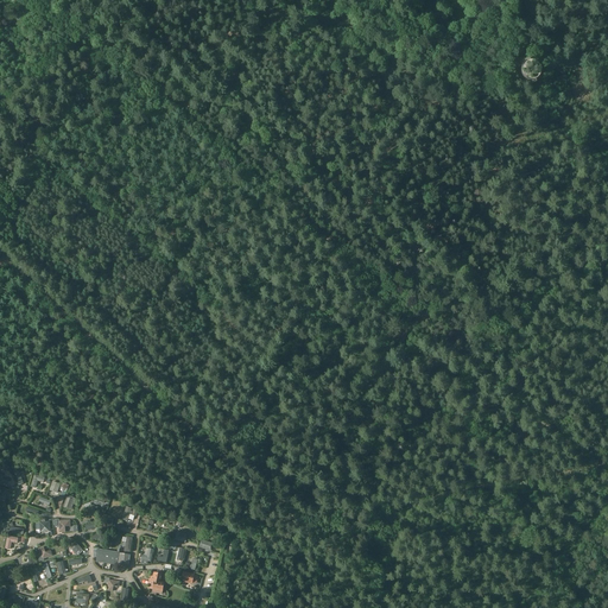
[(520,69),(519,71),(519,75),(519,77),(520,80),(521,82),(525,84),(527,86),(531,84),(534,83),(537,81),(538,77),(538,74),(536,70),(533,68),(530,67),(526,67),(524,67),(520,69)]
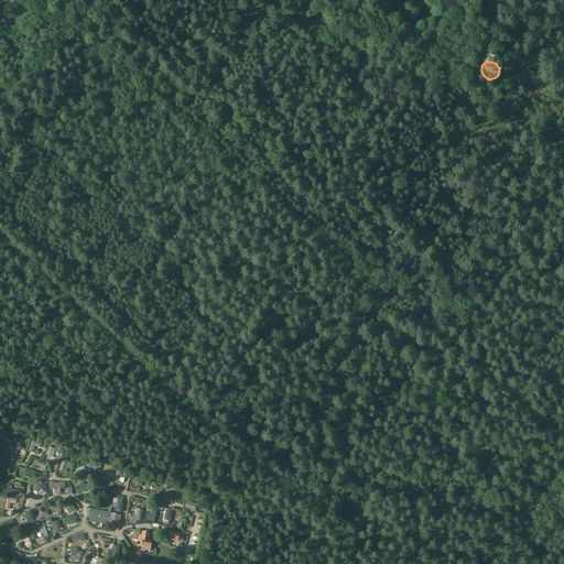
[(32,441),(29,451),(33,452),(34,446),(40,447),(41,443),(32,441)]
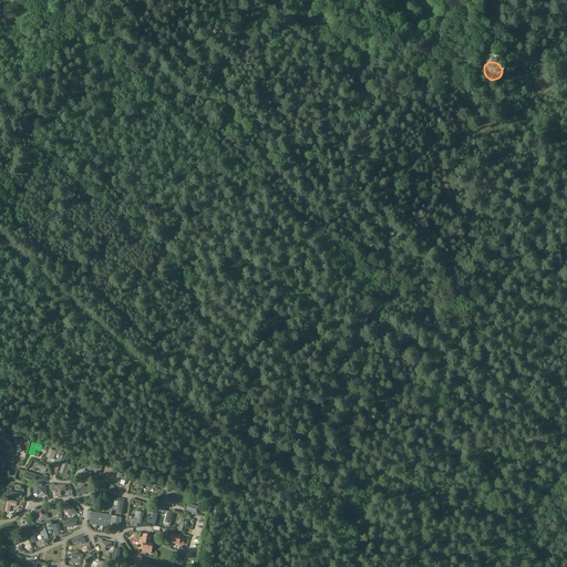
[(49,447),(47,457),(53,460),(57,451),(49,447)]
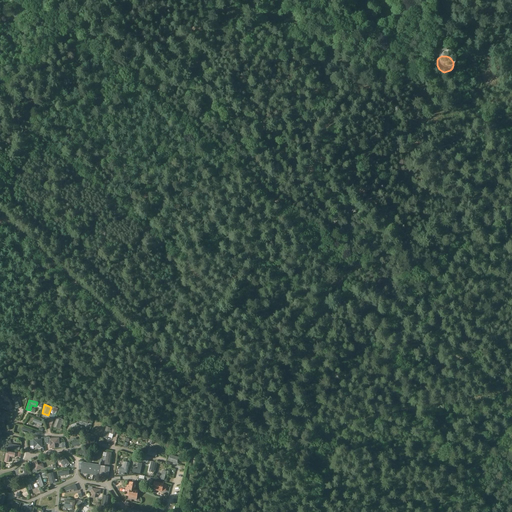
[(59,426),(61,426),(63,420),(57,417),(53,427),(58,429),(59,426)]
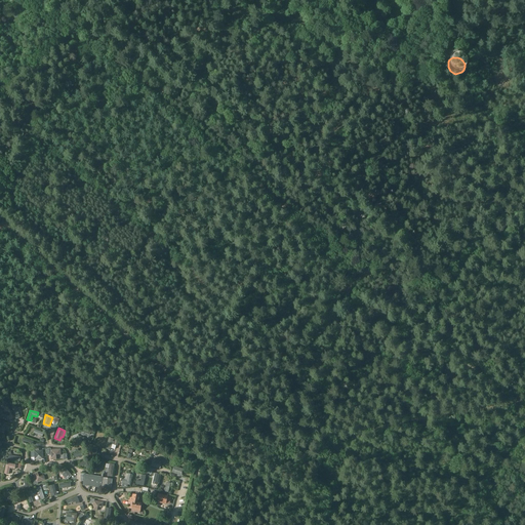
[(22,445),(31,449),(33,444),(24,441),(22,445)]
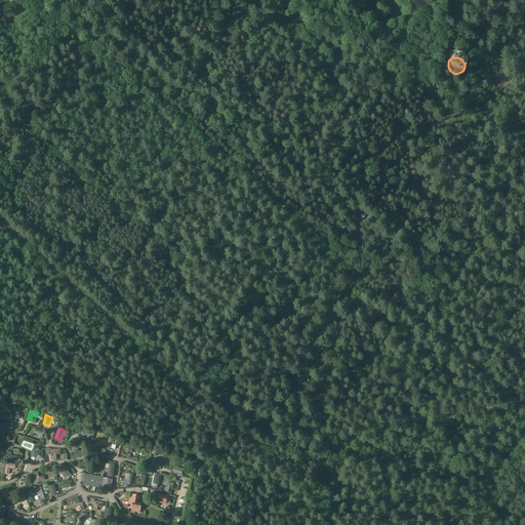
[(50,449),(47,449),(47,455),(50,455),(51,460),(56,460),(55,455),(61,454),(61,449),(50,450),(50,449)]
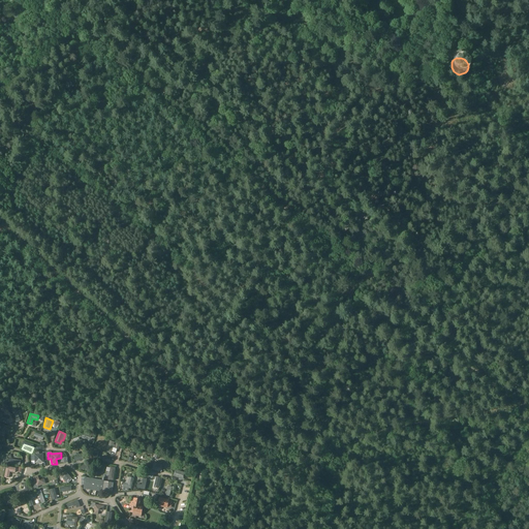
[(36,455),(34,455),(34,464),(43,463),(43,454),(39,455),(36,455)]
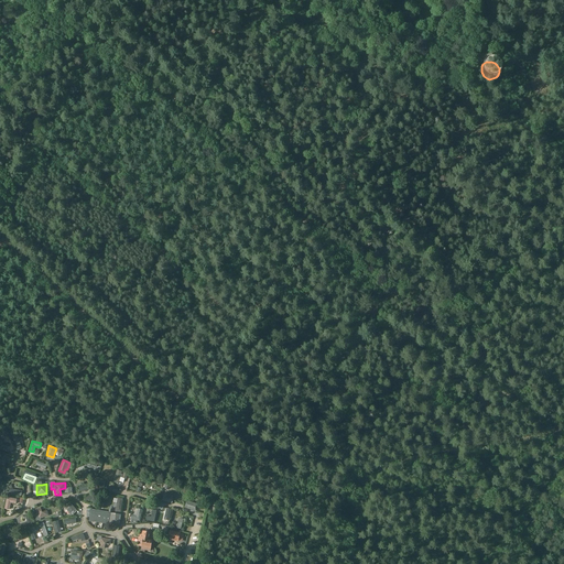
[(172,503),(174,496),(164,492),(162,500),(172,503)]
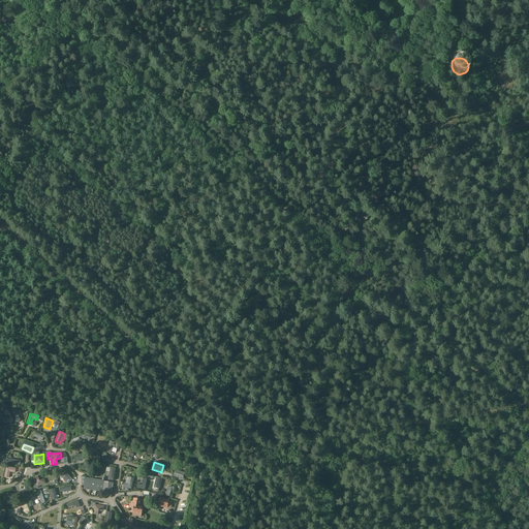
[(80,466),(81,470),(86,468),(88,472),(91,471),(89,463),(80,466)]
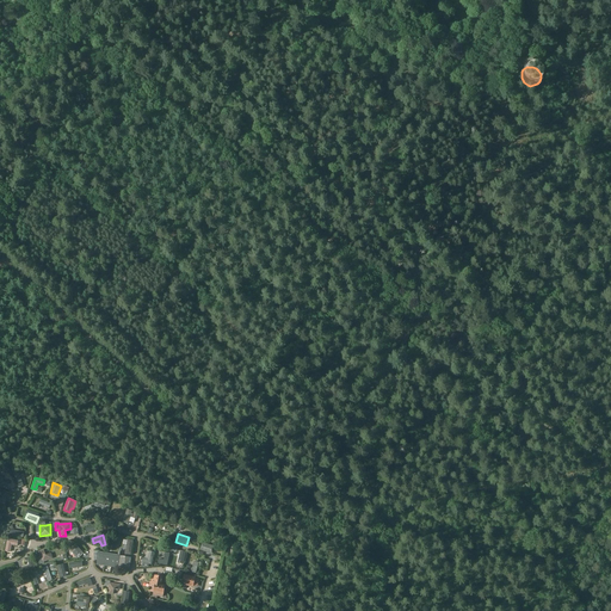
[(18,541),(7,539),(5,551),(10,551),(11,545),(17,547),(18,541)]
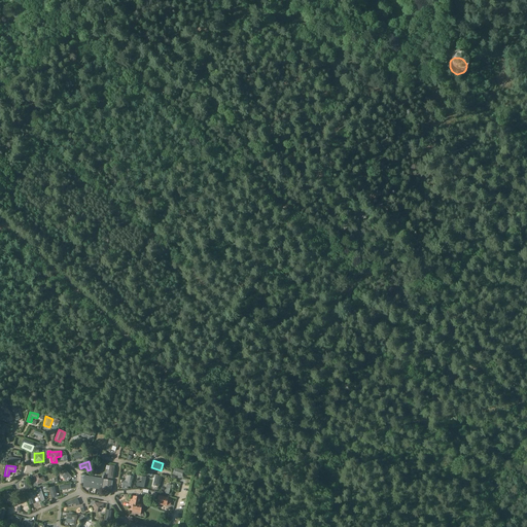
[(182,478),(184,471),(174,468),(172,475),(182,478)]
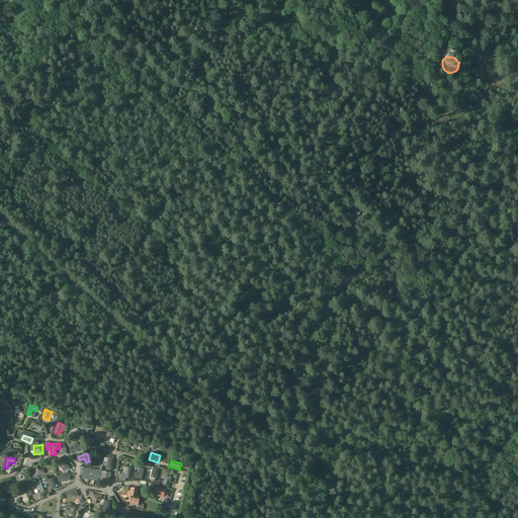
[(61,467),(60,467),(64,472),(70,467),(64,461),(60,465),(61,467)]
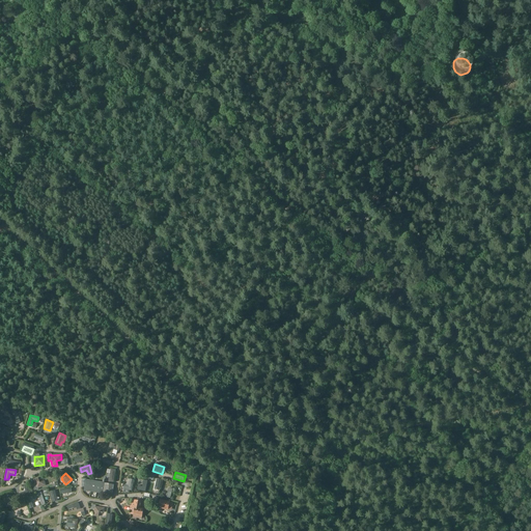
[(33,479),(35,483),(31,484),(33,491),(36,490),(36,488),(45,485),(44,480),(39,482),(37,478),(33,479)]
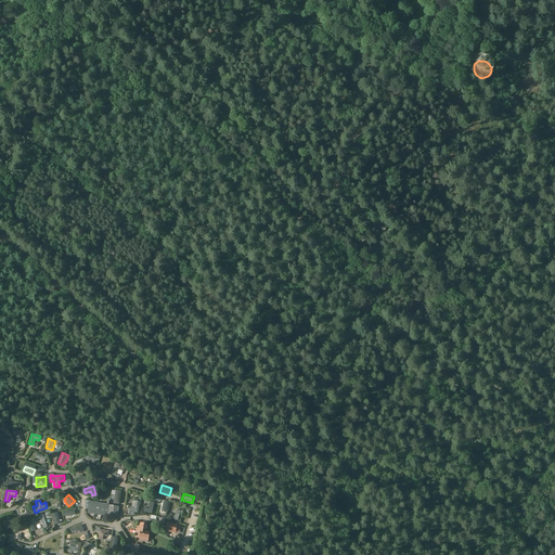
[(93,502),(88,501),(87,514),(105,517),(105,516),(107,516),(108,505),(106,505),(106,504),(93,502)]
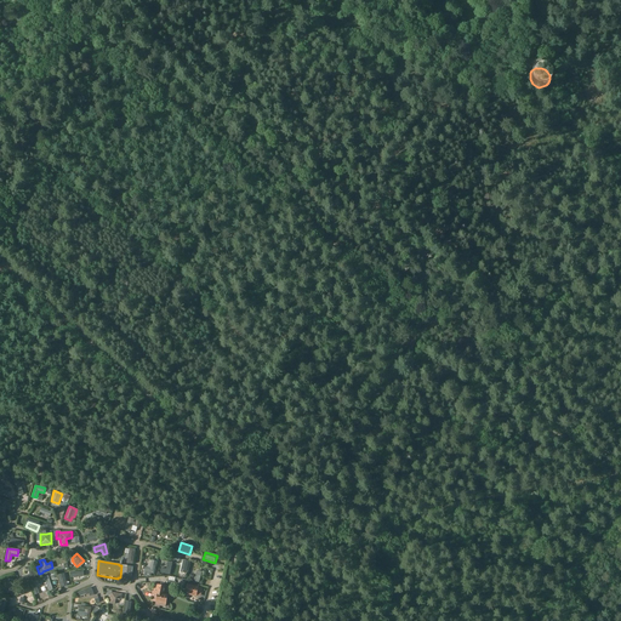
[(149,568),(147,568),(143,567),(143,571),(144,571),(153,574),(157,562),(152,560),(149,568)]
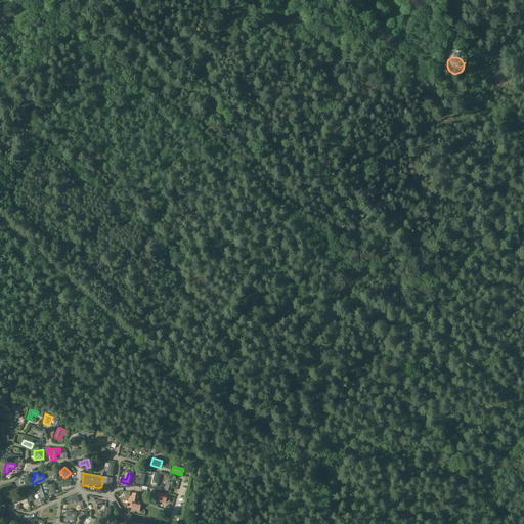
[(136,479),(135,483),(143,485),(145,475),(141,474),(140,480),(136,479)]
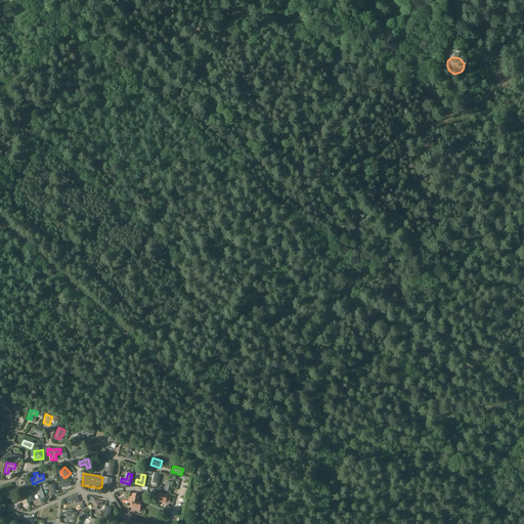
[(104,477),(102,477),(101,487),(111,489),(113,478),(104,477)]
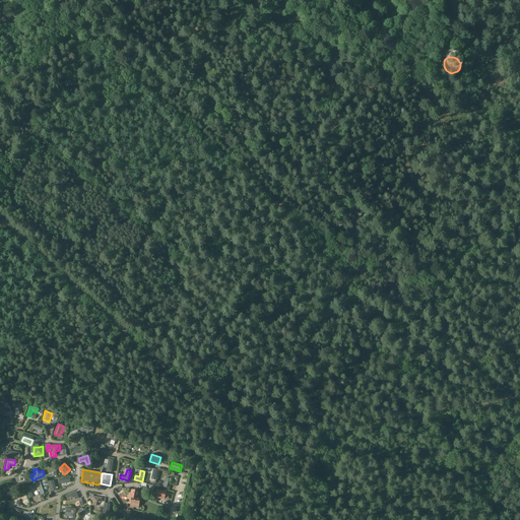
[(23,475),(24,481),(18,482),(19,486),(29,484),(26,474),(23,475)]
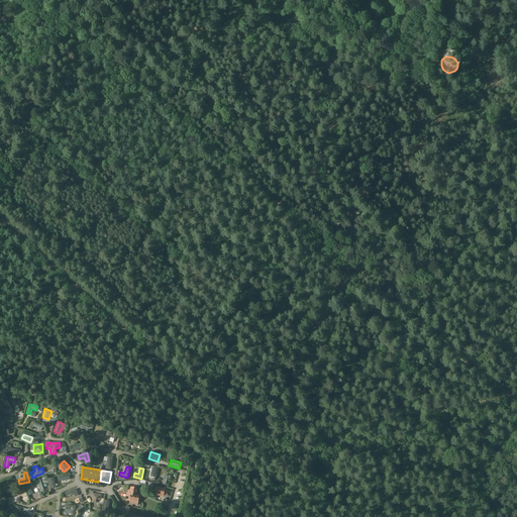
[(173,477),(171,488),(178,489),(180,478),(173,477)]
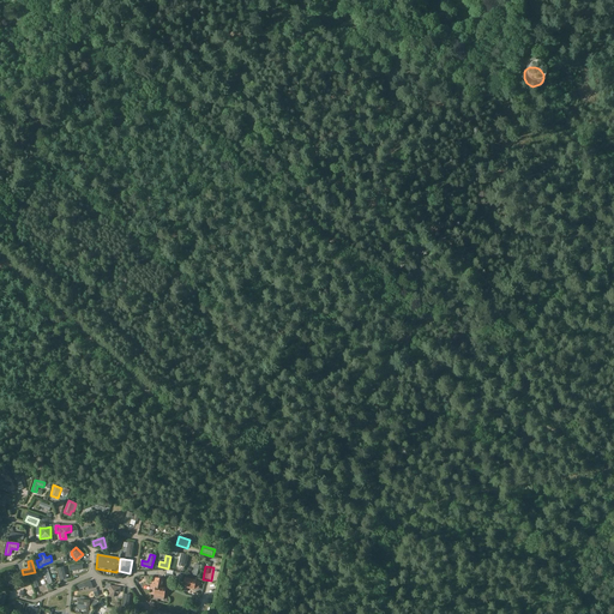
[(4,587),(8,587),(13,585),(12,572),(7,572),(8,581),(4,582),(4,587)]
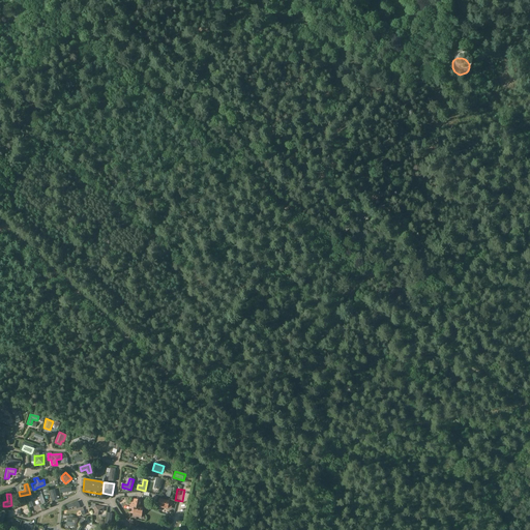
[(133,516),(141,518),(143,508),(139,508),(141,500),(135,499),(134,503),(135,503),(133,516)]
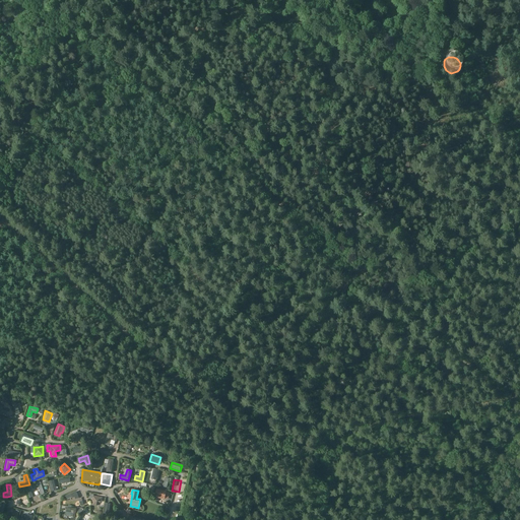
[(156,490),(154,497),(164,500),(166,492),(156,490)]
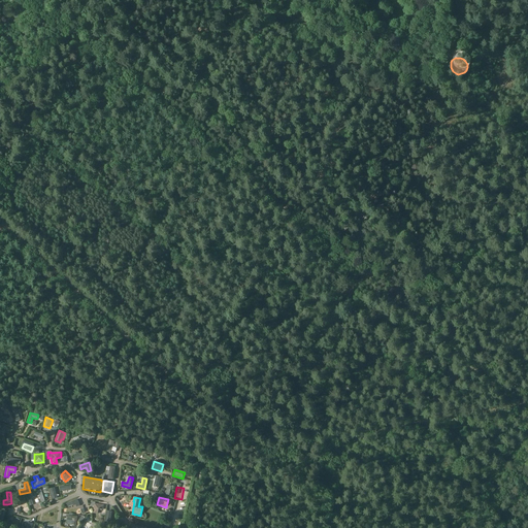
[(94,506),(93,513),(97,514),(98,509),(102,509),(103,505),(95,504),(95,502),(91,501),(90,506),(94,506)]
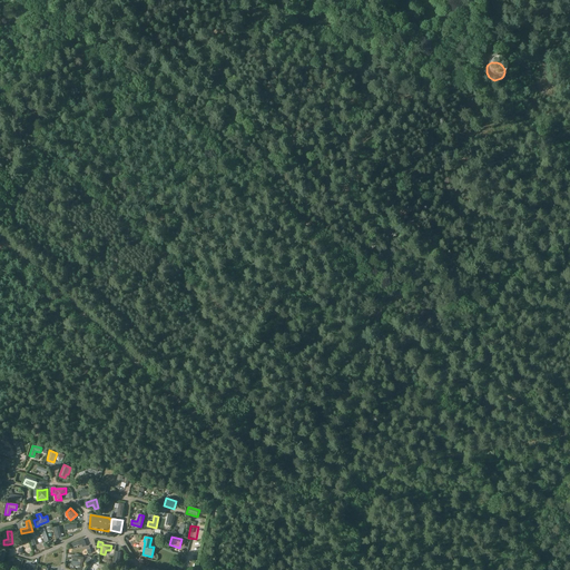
[(72,557),(71,561),(78,562),(77,567),(81,568),(84,558),(72,557)]
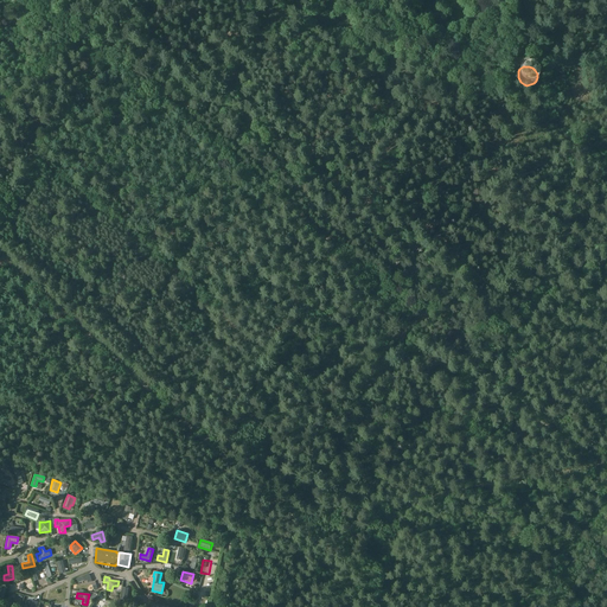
[(37,606),(39,601),(31,599),(24,596),(21,604),(20,606),(37,606)]
